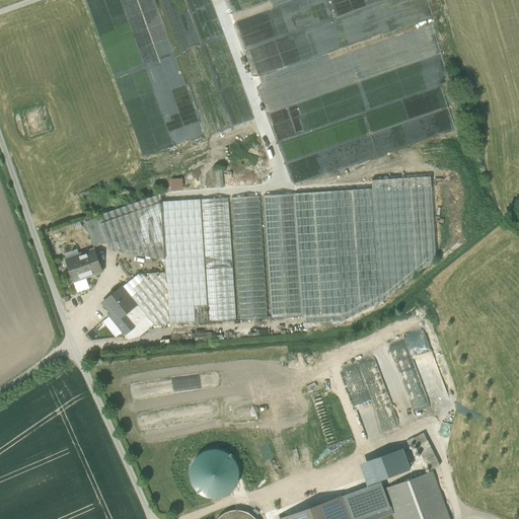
[(224,189),(222,169),(216,170),(217,189),(224,189)]
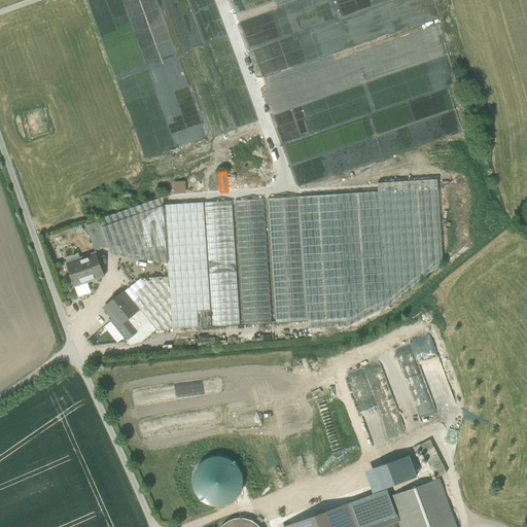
[(379,191),(300,197),(307,321),(308,329),(348,326),(386,308),(443,262),(437,179),(378,183),(378,184),(379,191)]
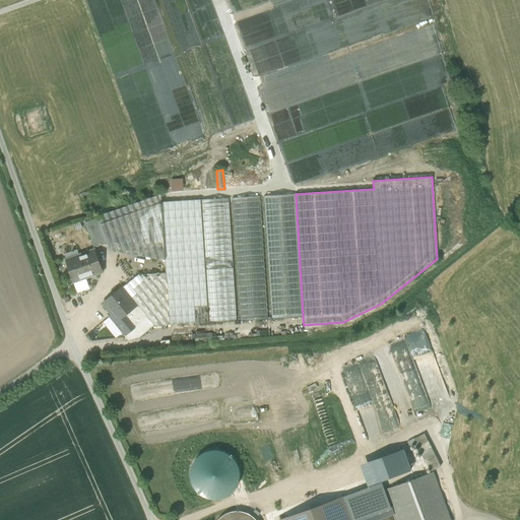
[(182,180),(171,181),(171,193),(183,192),(182,180)]
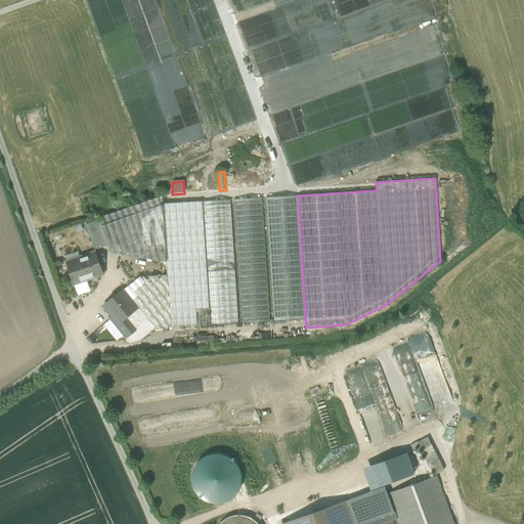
[(274,321),(305,319),(298,195),(266,198),(274,321)]
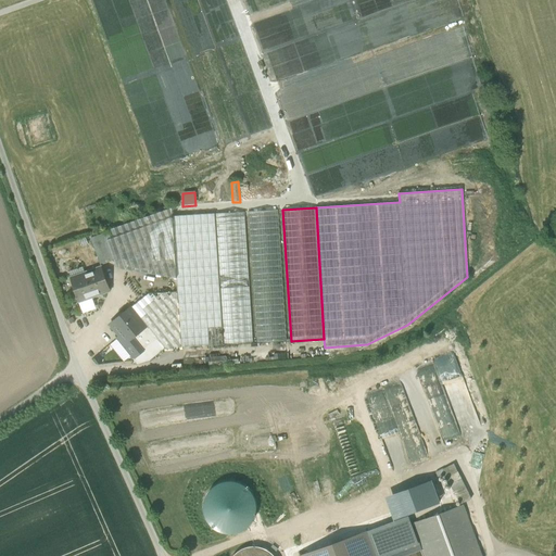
[(117,268),(176,278),(173,216),(172,209),(104,231),(105,234),(114,260),(117,268)]
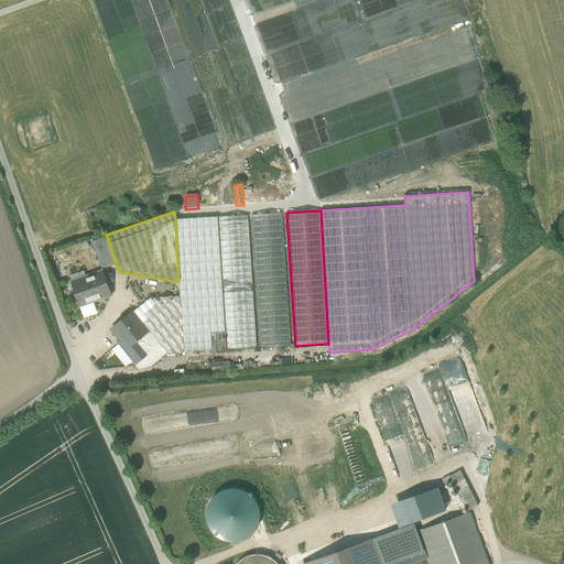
[(252,215),(260,348),(291,346),(282,213),(252,215)]
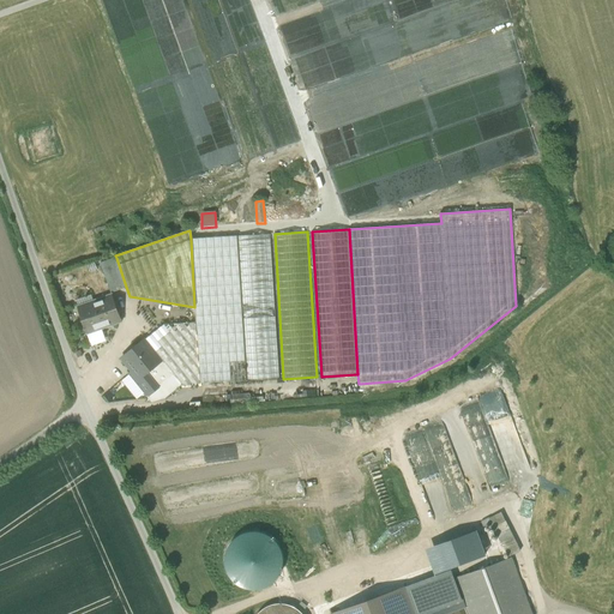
[(271,234),(238,236),(247,380),(280,379),(271,234)]
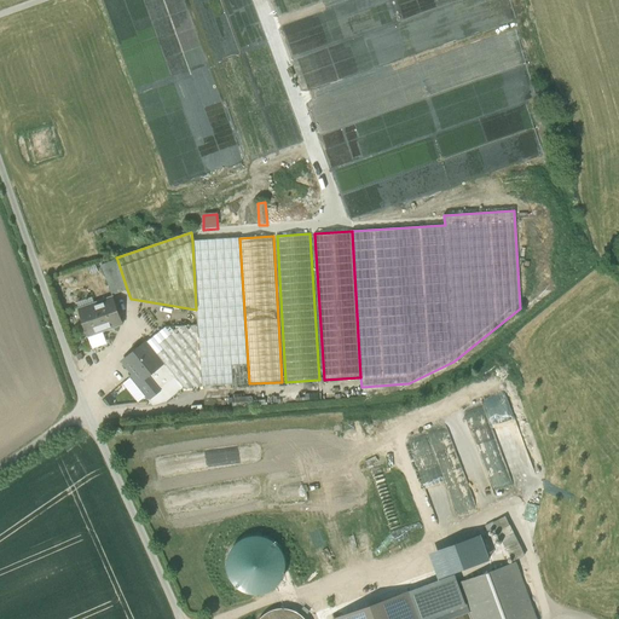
[(201,387),(249,383),(239,238),(192,241),(196,310),(197,325),(198,333),(201,387)]
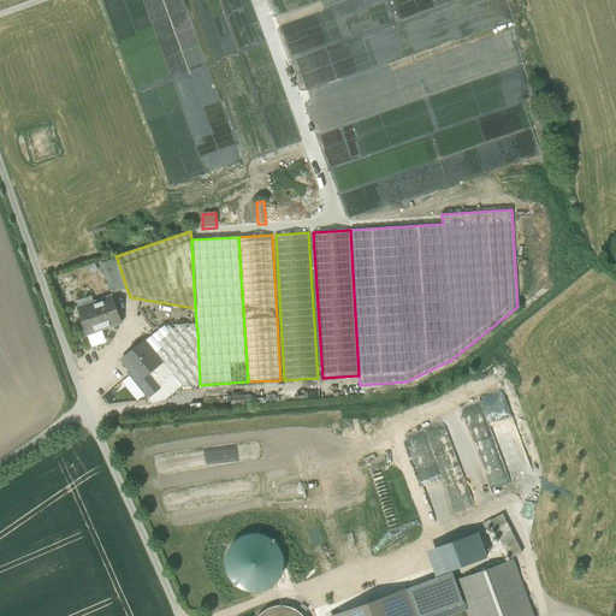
[(101,264),(111,294),(126,288),(117,259),(101,264)]
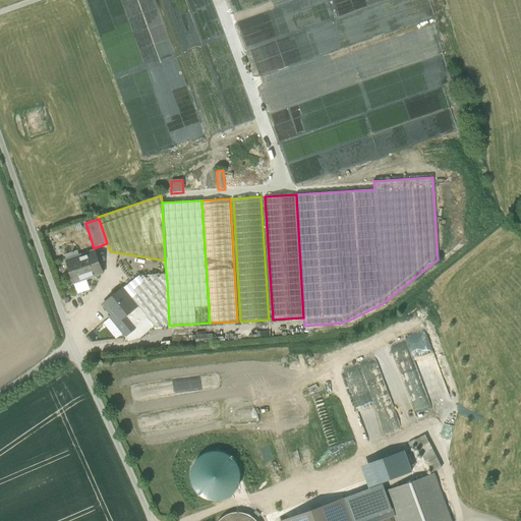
[(66,262),(80,257),(77,250),(64,255),(66,262)]
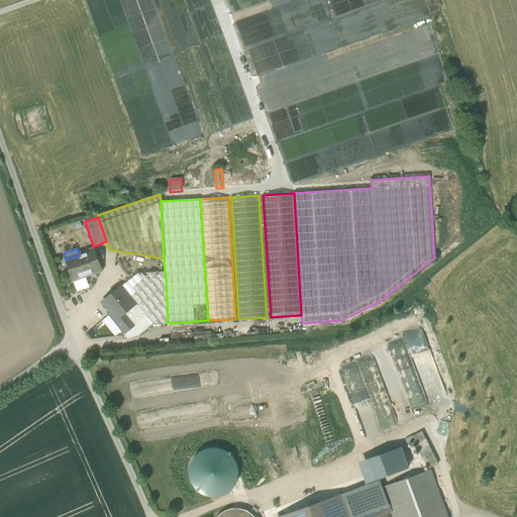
[(69,269),(73,280),(85,275),(102,270),(102,269),(99,270),(93,251),(95,250),(95,249),(80,255),(66,260),(67,261),(70,260),(72,267),(69,269)]
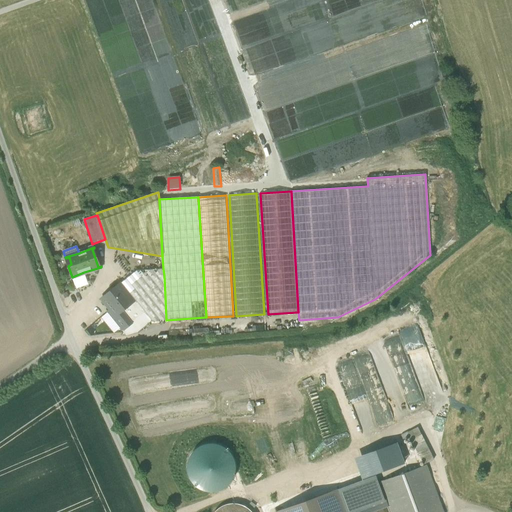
[(137,270),(121,284),(129,294),(135,289),(131,285),(142,276),(164,275),(163,269),(137,270)]
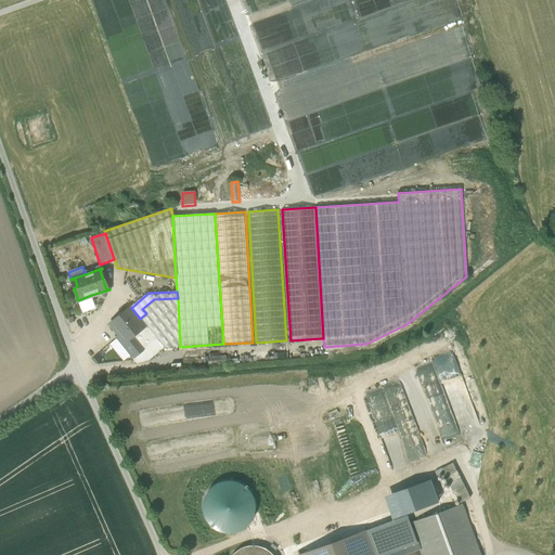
[(94,305),(91,295),(78,300),(81,310),(82,310),(84,311),(86,310),(88,311),(91,310),(92,308),(93,308),(94,305)]
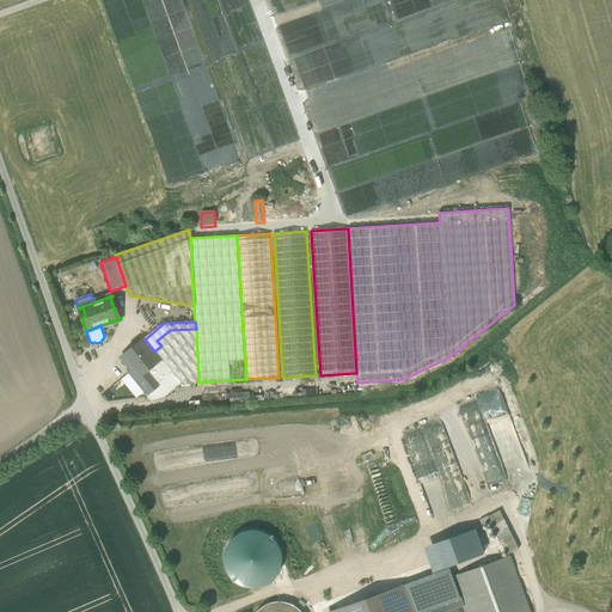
[(147,372),(158,386),(172,374),(181,384),(199,383),(196,329),(170,330),(157,341),(161,346),(154,352),(161,360),(147,372)]
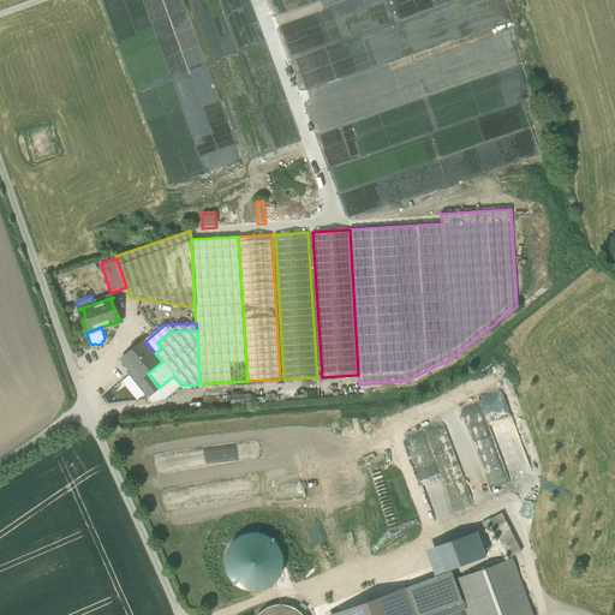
[(136,383),(148,374),(162,362),(155,353),(145,341),(144,340),(121,359),(132,372),(129,375),(136,383)]
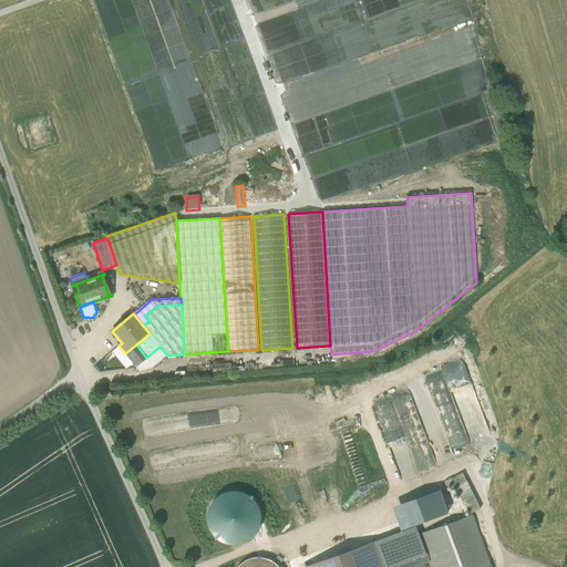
[(135,367),(146,358),(136,344),(125,353),(133,363),(135,367)]
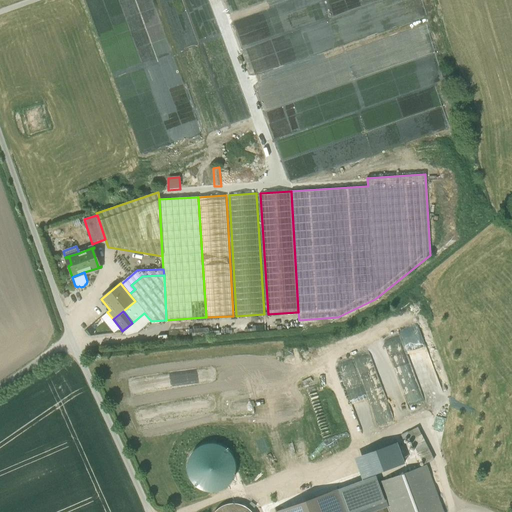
[(113,319),(107,312),(101,317),(113,333),(120,328),(113,319)]
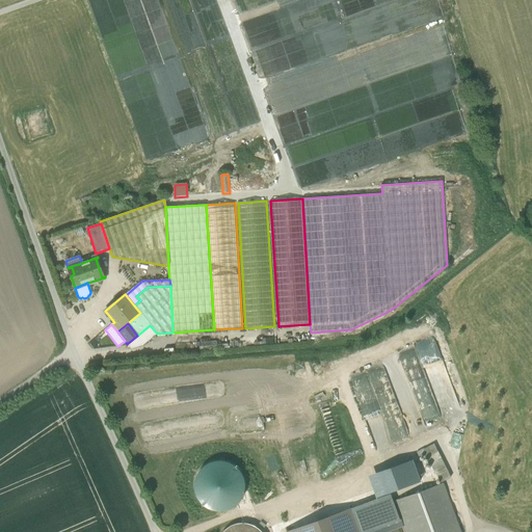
[(157,334),(150,325),(137,336),(127,344),(131,349),(142,345),(157,334)]
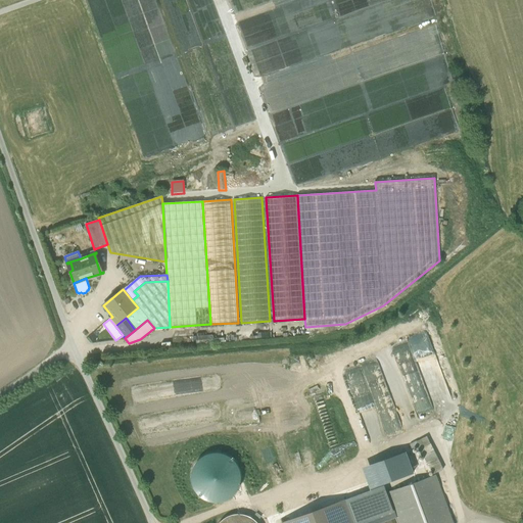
[(96,340),(92,334),(87,338),(92,343),(96,340)]
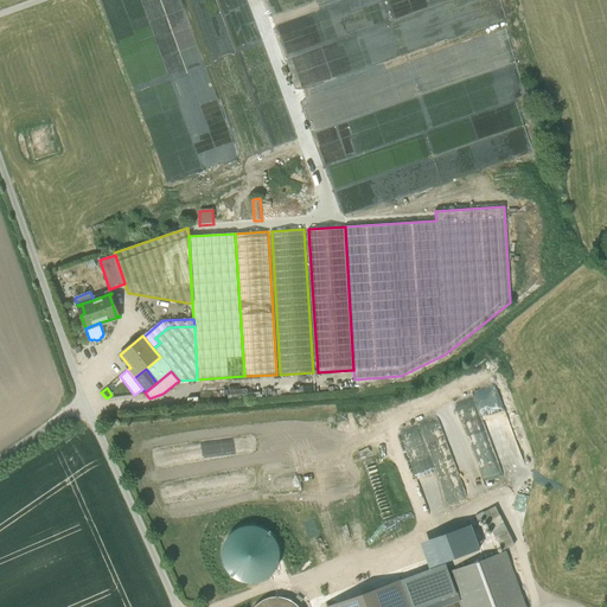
[(496,506),(484,512),(477,516),(479,521),(486,517),(503,550),(515,545),(496,506)]
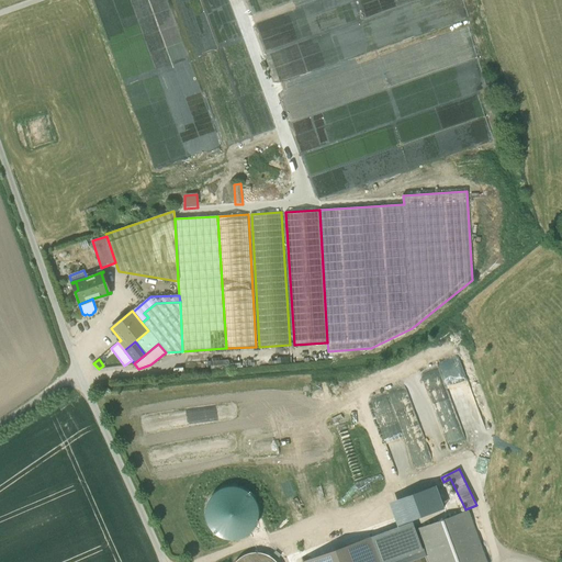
[(221,538),(231,540),(240,539),(250,534),(256,525),(259,515),(257,505),(253,495),(244,490),(234,486),(223,489),(214,493),(208,502),(205,512),(206,523),(212,531),(221,538)]
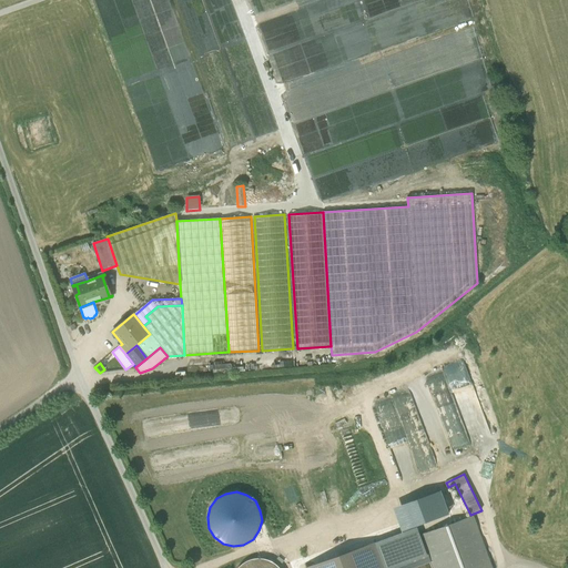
[(492,567),(474,517),(422,536),(428,555),(432,564),(433,567),(492,567)]
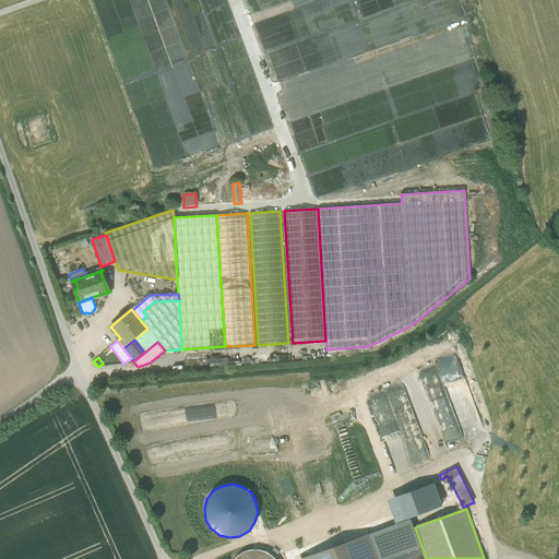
[(395,556),(420,546),(412,522),(385,531),(395,556)]
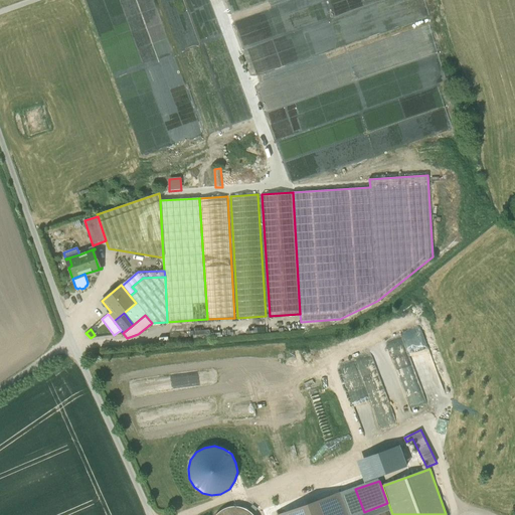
[(355,489),(340,495),(347,514),(355,514),(364,512),(355,489)]
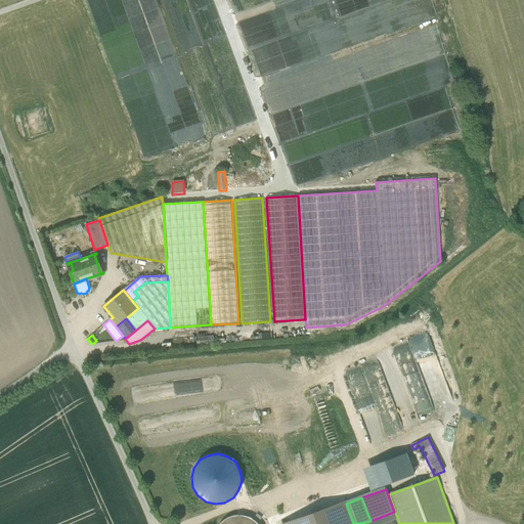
[(353,523),(346,504),(345,501),(284,523),(353,523)]
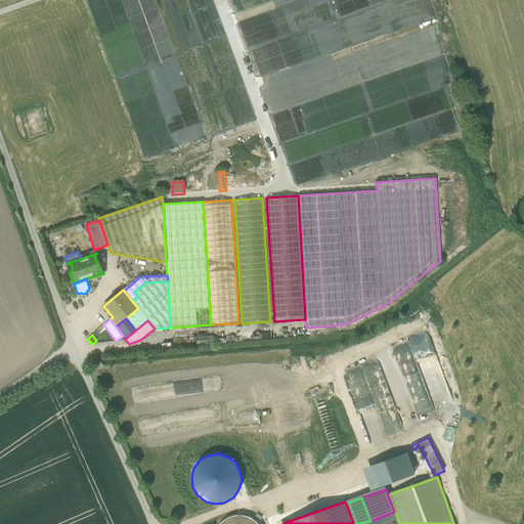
[(361,523),(385,523),(398,520),(395,512),(394,512),(370,521),(361,523)]
